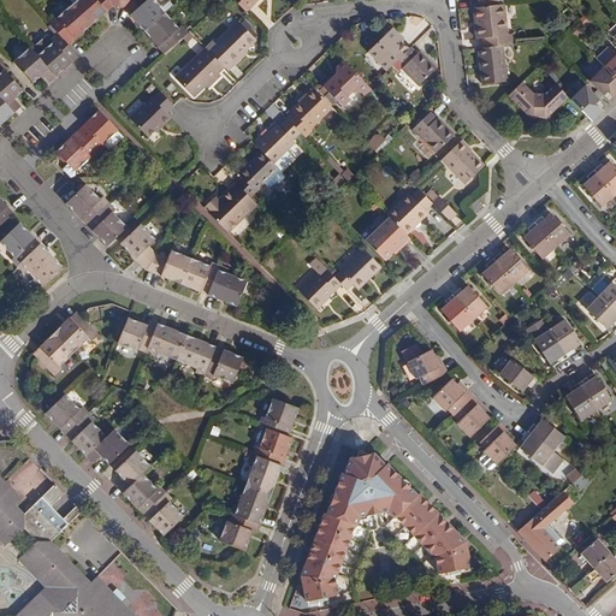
[(123,9),(122,0),(69,0),(73,5),(92,25),(112,9),(123,9)]
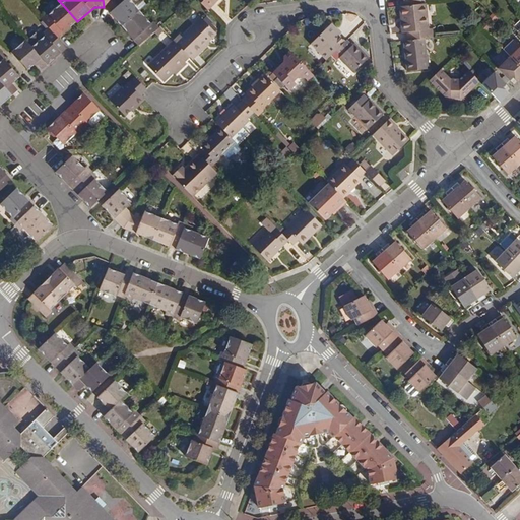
[(123,0),(103,0),(104,7),(110,7),(114,11),(112,13),(123,26),(140,11),(130,0),(126,0),(125,1),(123,0)]
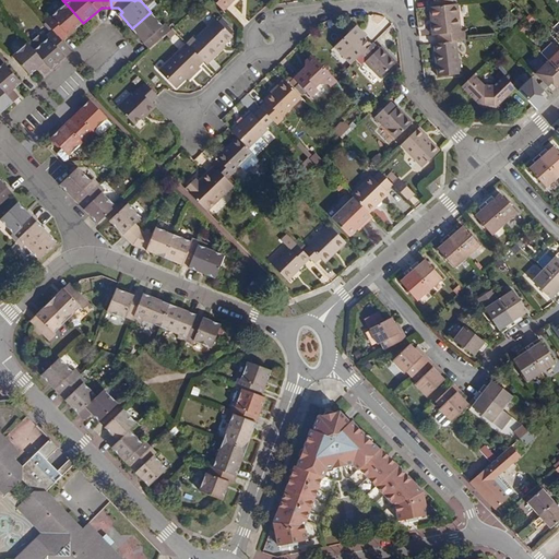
[(212,0),(223,11),(234,0),(212,0)]
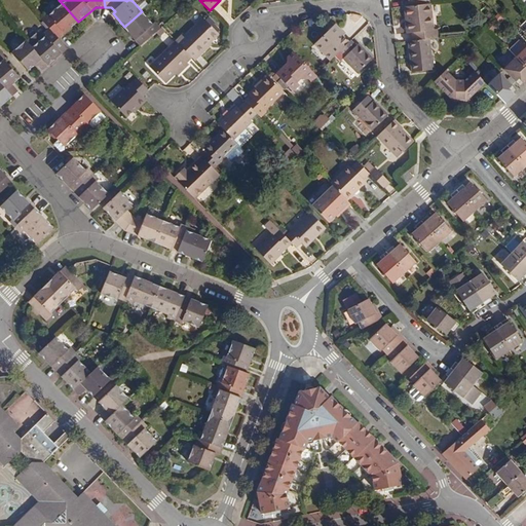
[(42,19),(50,28),(60,38),(78,22),(63,4),(50,15),(47,12),(42,19)]
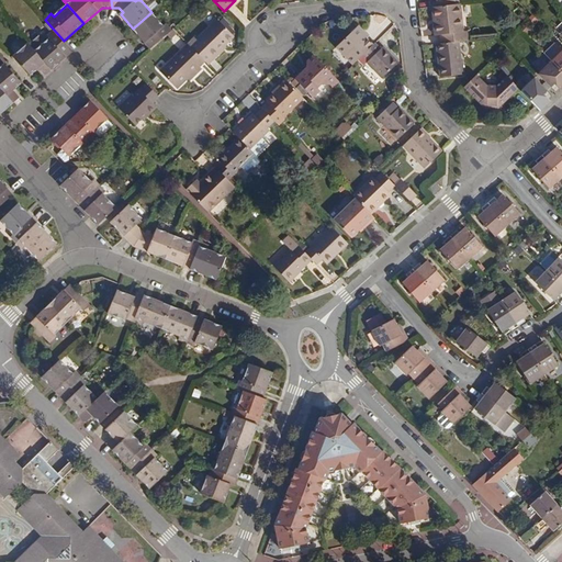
[(458,4),(439,7),(431,8),(434,22),(438,21),(439,31),(440,36),(441,44),(460,42),(469,41),(468,32),(464,33),(460,4),(458,4)]
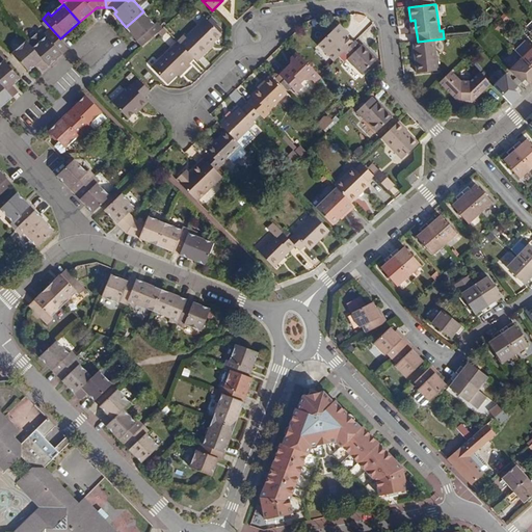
[(143,11),(126,27),(142,46),(163,28),(157,22),(154,24),(143,11)]
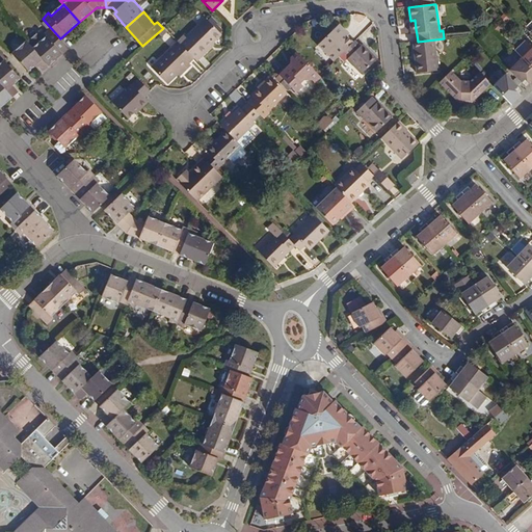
[(207,20),(181,45),(194,58),(197,61),(209,51),(208,50),(213,45),(222,35),(207,20)]
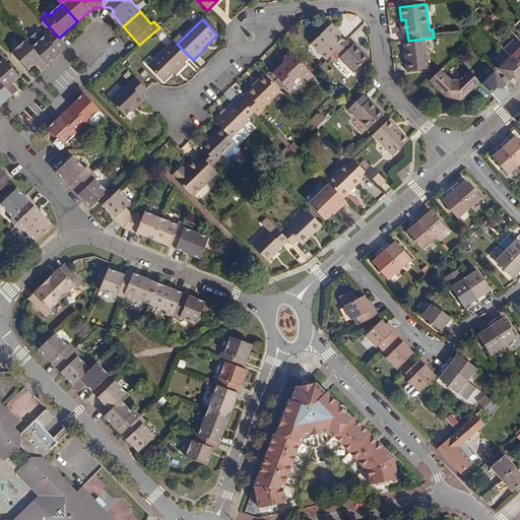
[(332,24),(331,26),(340,36),(342,34),(332,24)]
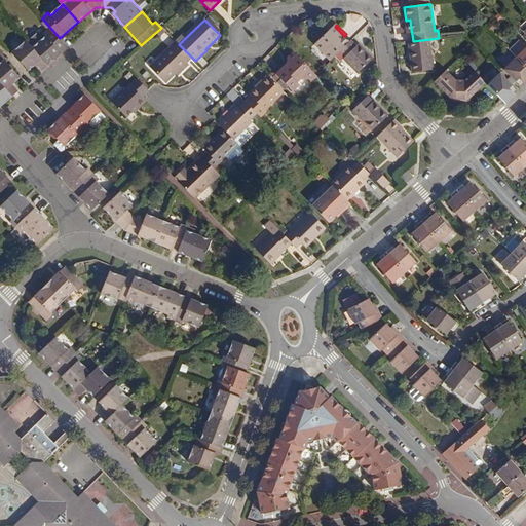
[(341,50),(350,42),(344,36),(335,27),(316,44),(332,60),(341,50)]
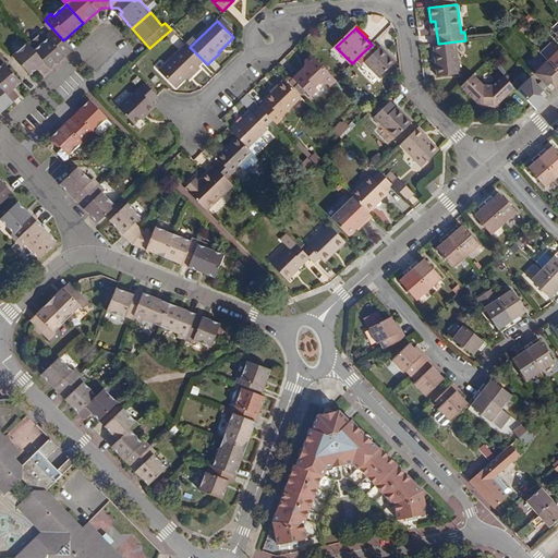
[(43,44),(61,61),(72,51),(63,40),(53,29),(47,35),(44,32),(36,37),(43,44)]
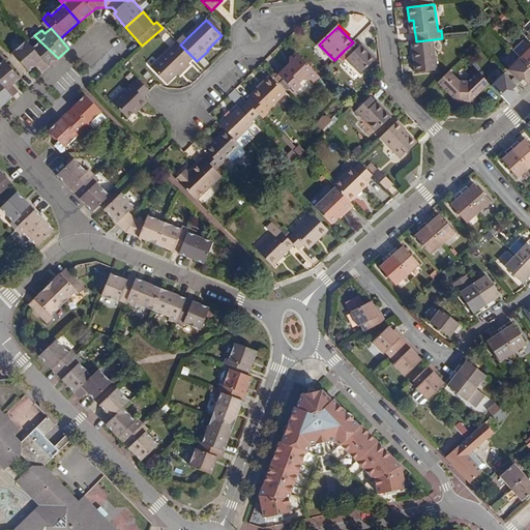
[(28,41),(33,48),(39,55),(50,65),(53,63),(58,58),(40,41),(34,35),(28,41)]
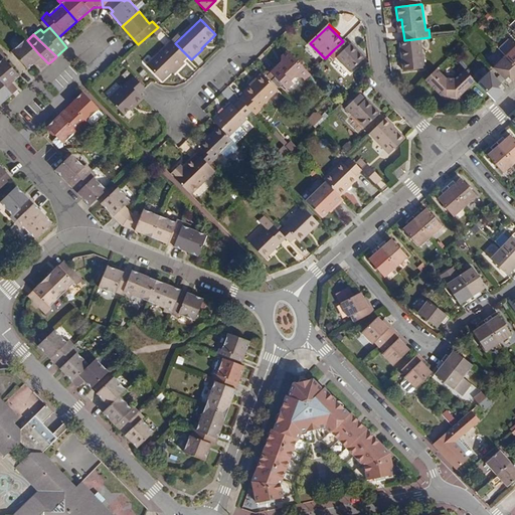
[(38,53),(32,46),(27,40),(25,38),(12,50),(28,68),(35,62),(41,69),(48,63),(38,53)]
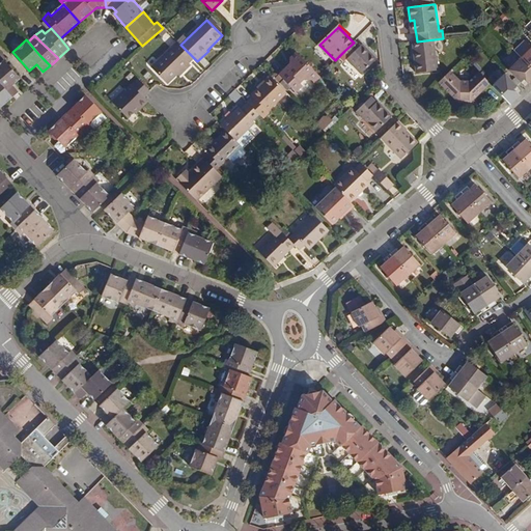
[(439,71),(435,39),(417,42),(412,43),(414,56),(415,56),(416,56),(417,64),(418,74),(439,71)]
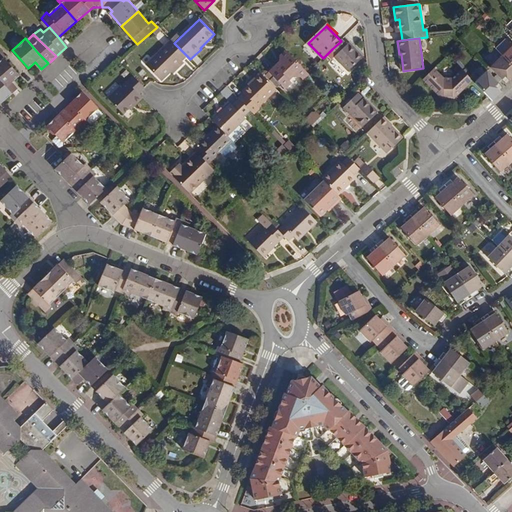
[(342,39),(341,41),(332,49),(338,55),(335,58),(349,72),(364,58),(354,47),(353,48),(349,44),(348,45),(342,39)]
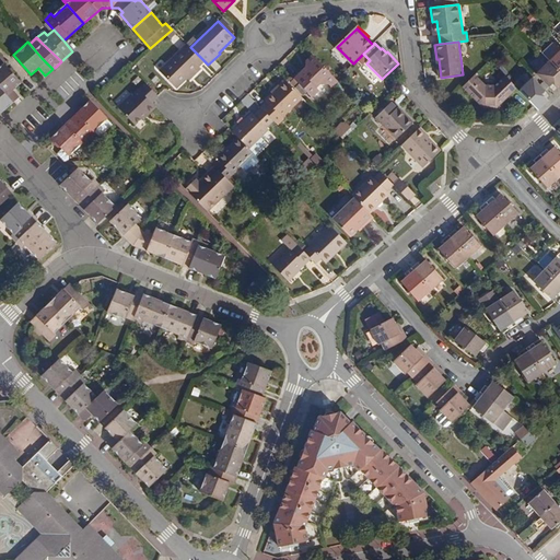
[(205,61),(190,47),(188,44),(160,71),(177,89),(187,79),(199,67),(205,61)]
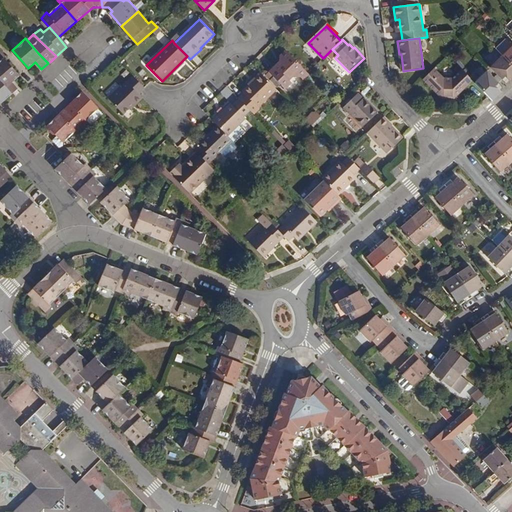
[(511,47),(503,55),(511,64),(511,47)]
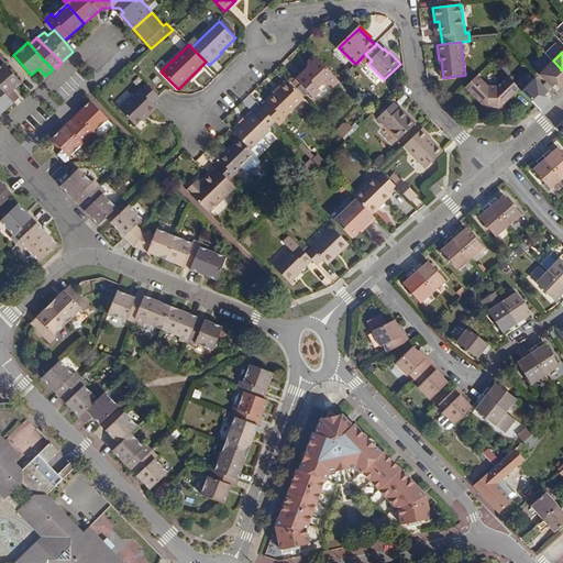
[(341,83),(315,56),(308,62),(308,68),(311,70),(306,75),(304,73),(297,79),(316,98),(322,91),(319,88),(323,86),(332,86),(334,88),(341,83)]
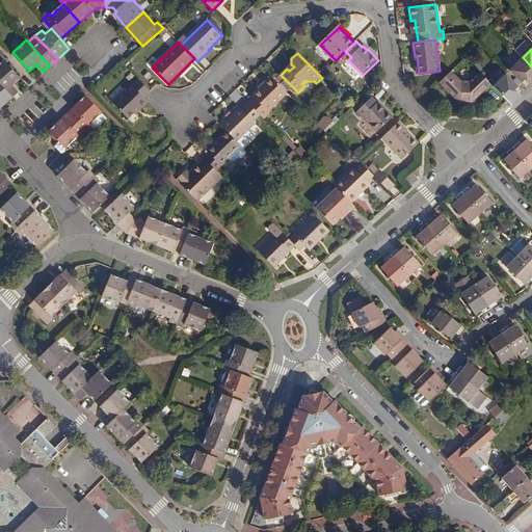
[(531,85),(531,67),(523,57),(510,70),(523,82),(526,79),(530,84),(531,86),(531,85)]
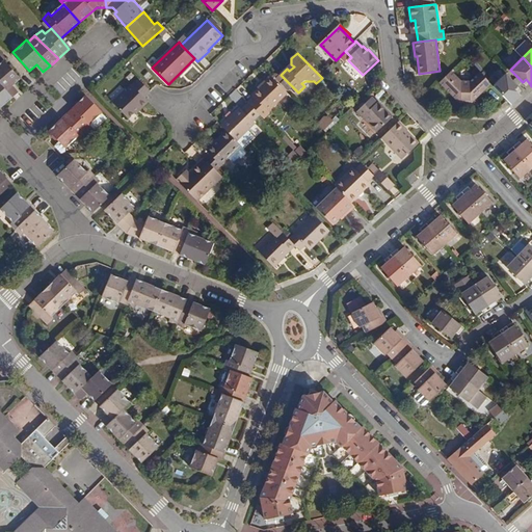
[(0,82),(12,97),(20,91),(14,84),(21,78),(4,59),(0,62),(0,82)]
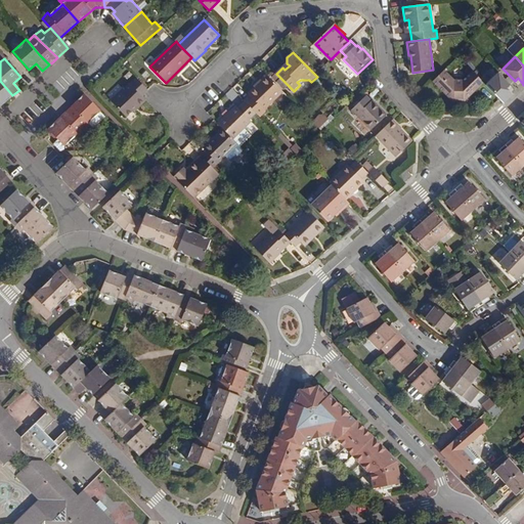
[(177,76),(188,64),(186,62),(175,74),(177,76)]
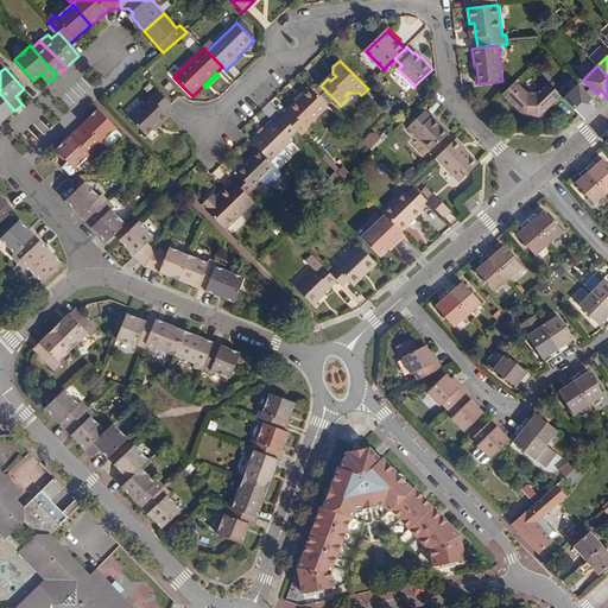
[(504,93),(510,100),(521,88),(515,81),(504,93)]
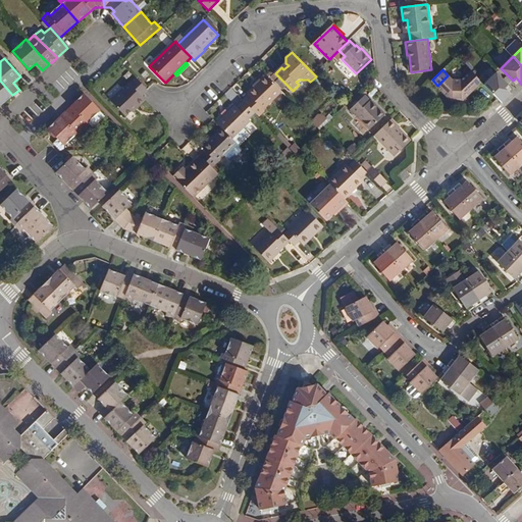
[(481,83),(471,71),(462,81),(453,80),(448,75),(437,86),(449,98),(462,98),(464,100),(481,83)]
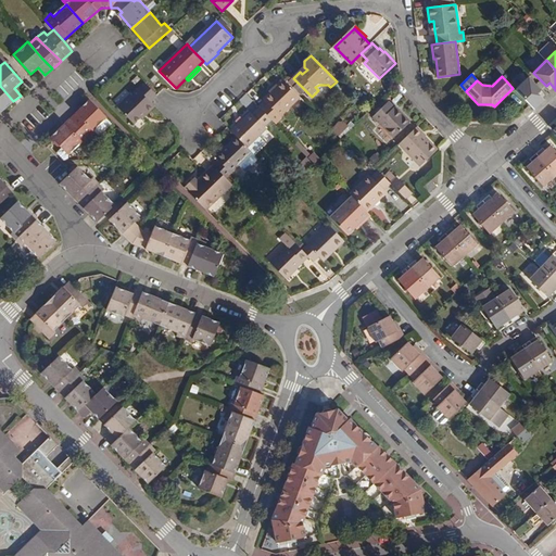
[(542,90),(529,77),(516,90),(535,110),(545,100),(543,98),(539,93),(542,90)]
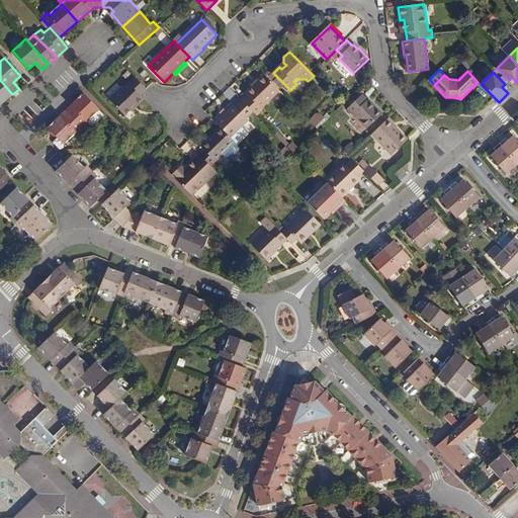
[(241,99),(242,100),(253,112),(256,115),(262,109),(261,108),(280,90),(264,74),(245,93),(246,94),(241,99)]
